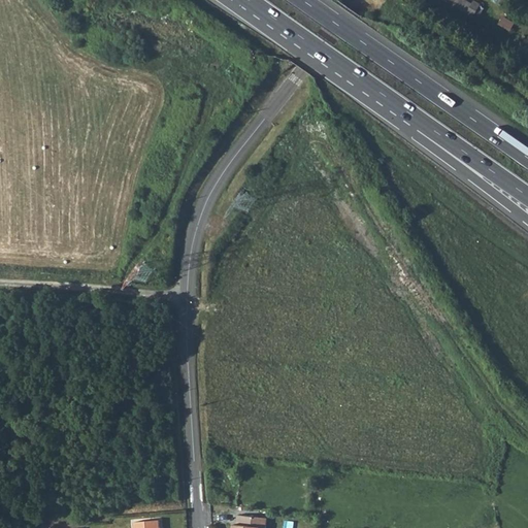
[(455,2),(449,11),(461,15),(465,7),(455,2)]
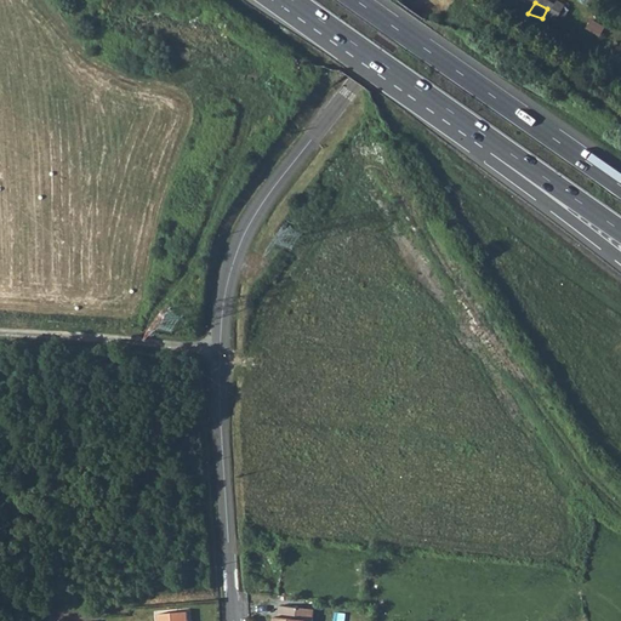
[(552,11),(547,9),(542,18),(554,23),(563,9),(557,5),(552,11)]
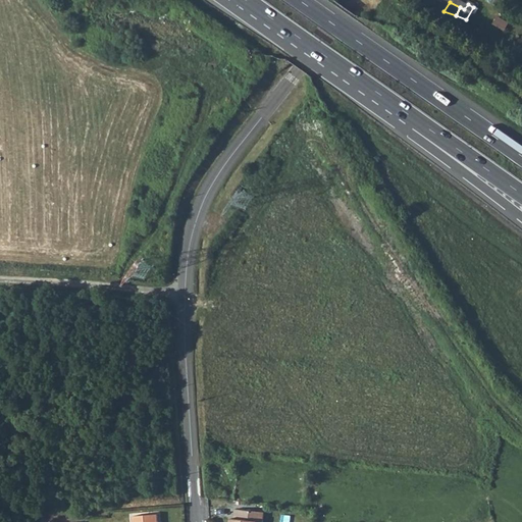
[(503,27),(492,22),(488,30),(499,35),(503,27)]
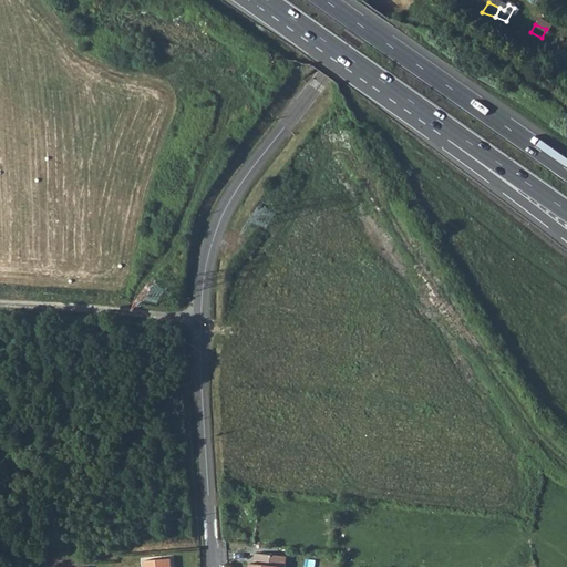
[(286,566),(287,556),(254,554),(254,564),(253,566),(286,566)]
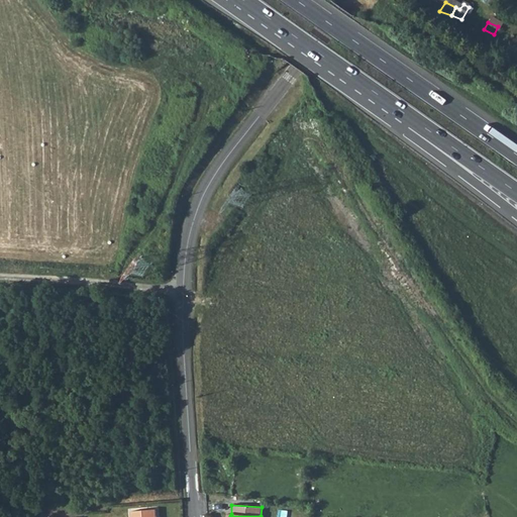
[(157,516),(156,507),(130,509),(130,516),(157,516)]
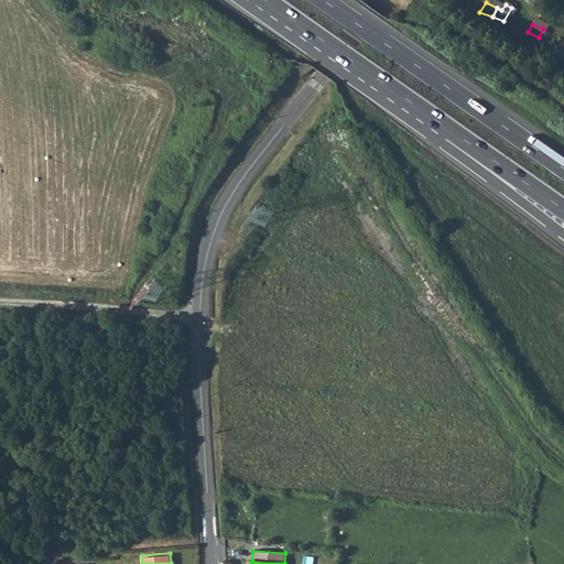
All buildings are outlined.
